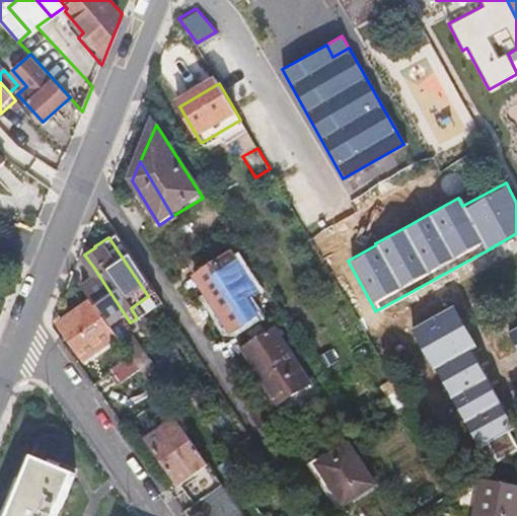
[(203,268),(236,324),(253,314),(243,297),(254,290),(230,250),(203,268)]
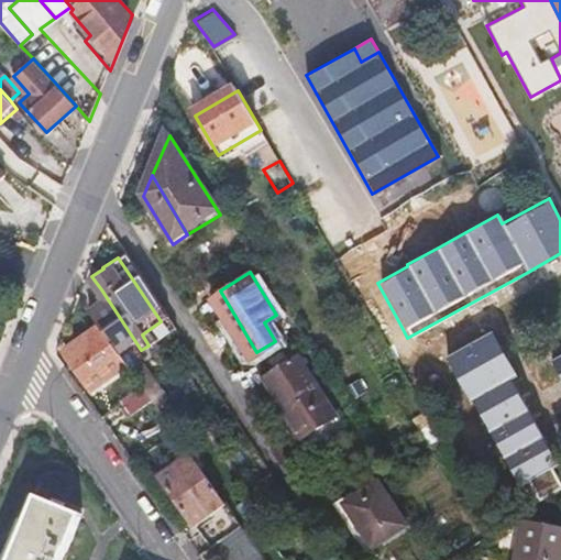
[(101,289),(91,276),(80,284),(96,306),(80,316),(90,329),(110,357),(129,343),(135,353),(141,350),(101,289)]
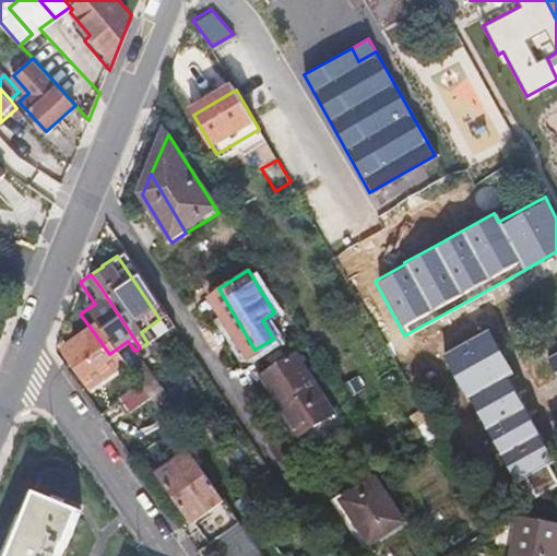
[(255,350),(218,288),(210,295),(247,355),(255,350)]
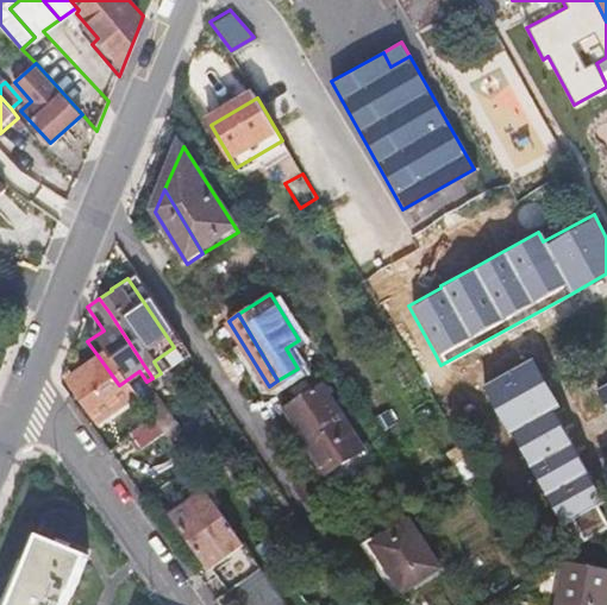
[(531,354),(481,380),(508,429),(527,465),(543,493),(558,521),(570,514),(583,537),(606,523),(606,521),(595,500),(600,497),(586,471),(569,442),(550,407),(557,403),(531,354)]
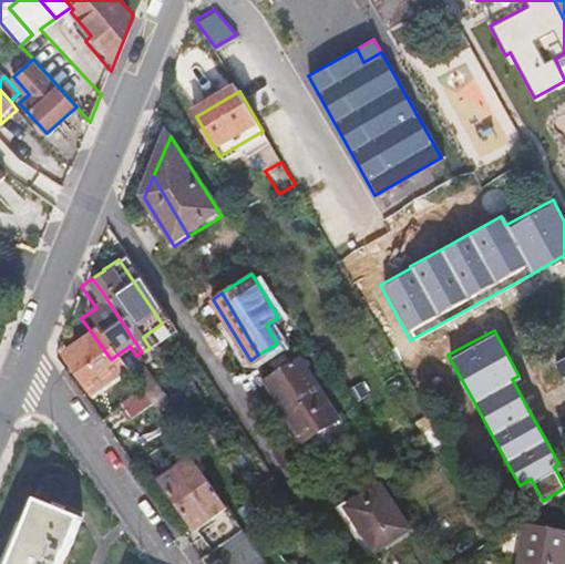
[(111,359),(91,331),(58,356),(84,395),(119,370),(117,369),(111,359)]
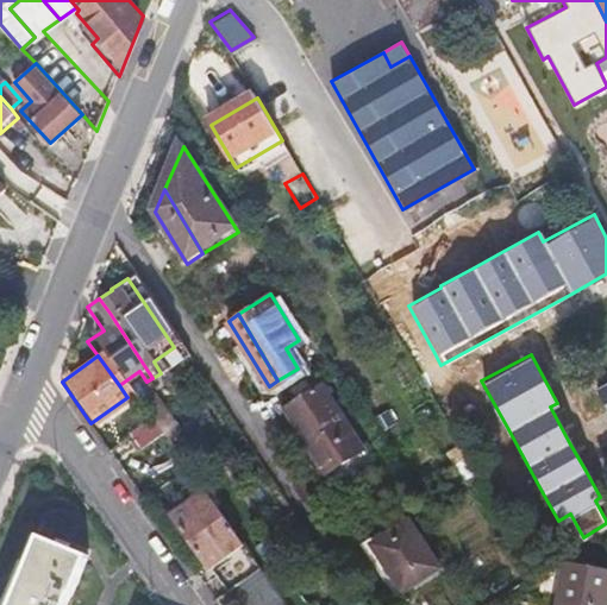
[(606,377),(592,386),(606,414),(606,377)]
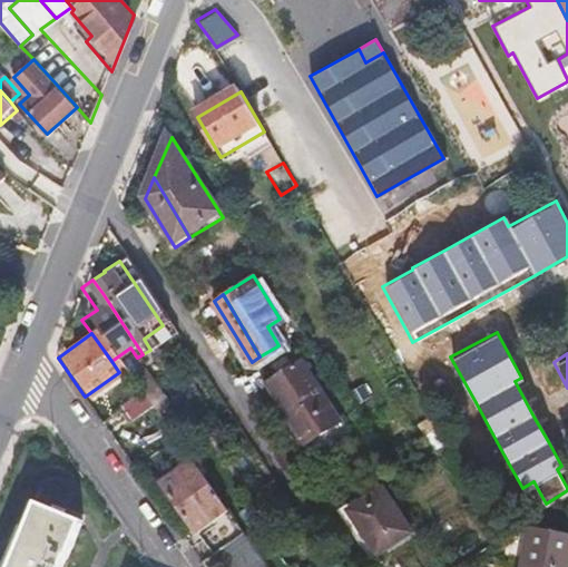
[(287,367),(325,430),(343,419),(305,355),(287,367)]
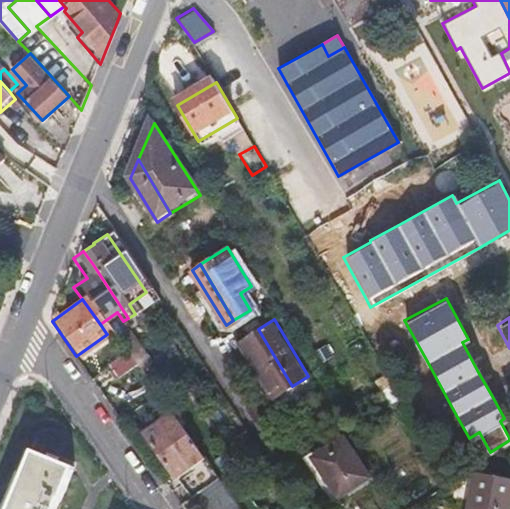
[(106,333),(107,334),(122,355),(129,366),(138,360),(114,327),(106,333)]
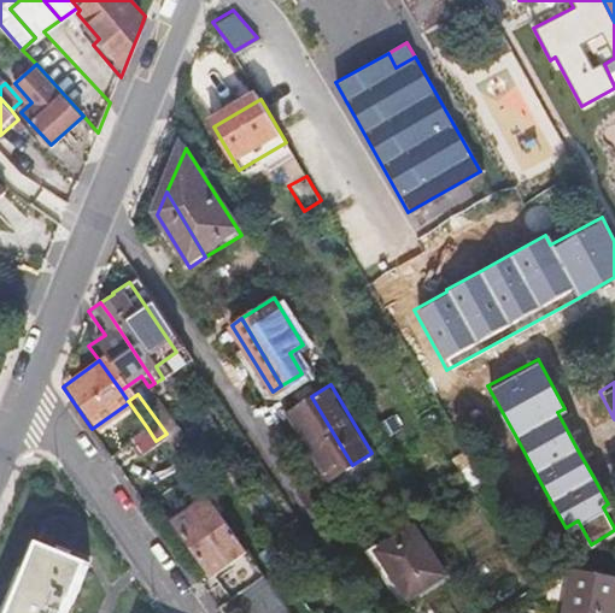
[(352,465),(311,396),(293,406),(334,475),(352,465)]
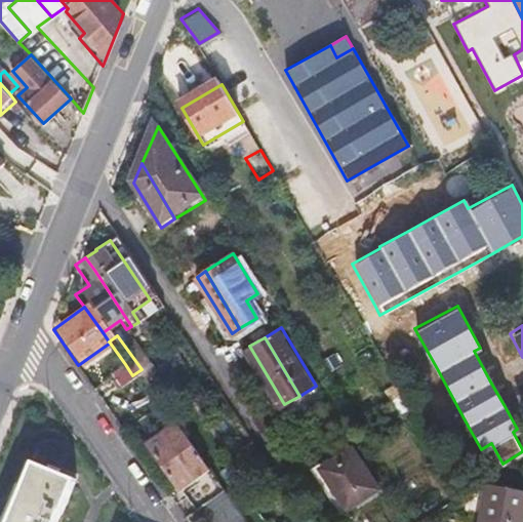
[(132,375),(125,364),(104,378),(113,392),(133,377),(132,375)]
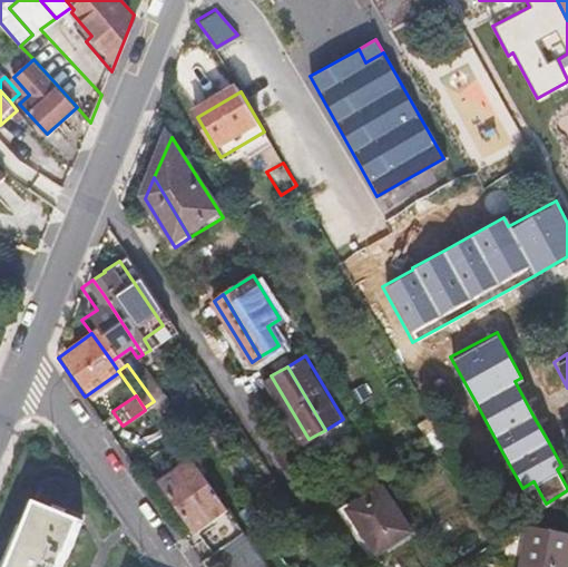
[(222,501),(192,460),(160,482),(195,533),(226,509),(222,501)]
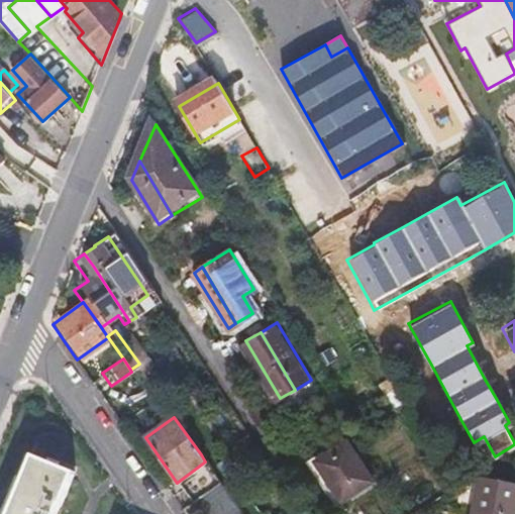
[(63,439),(60,436),(57,434),(53,432),(47,432),(40,436),(17,496),(8,493),(3,506),(11,509),(8,513),(56,513),(74,470),(57,463),(64,446),(64,442),(63,439)]
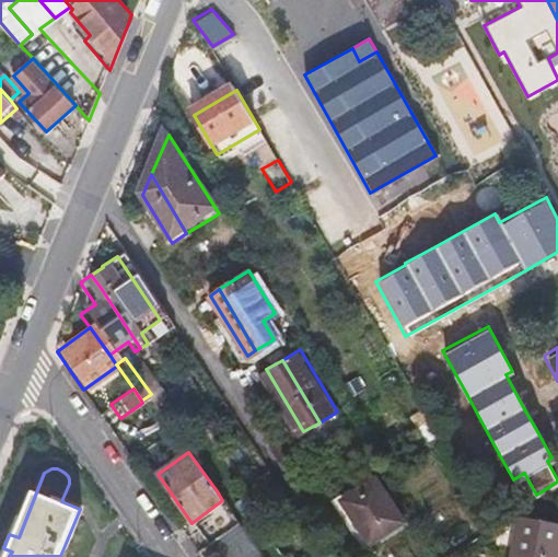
[(358,488),(385,535),(406,523),(378,477),(358,488)]
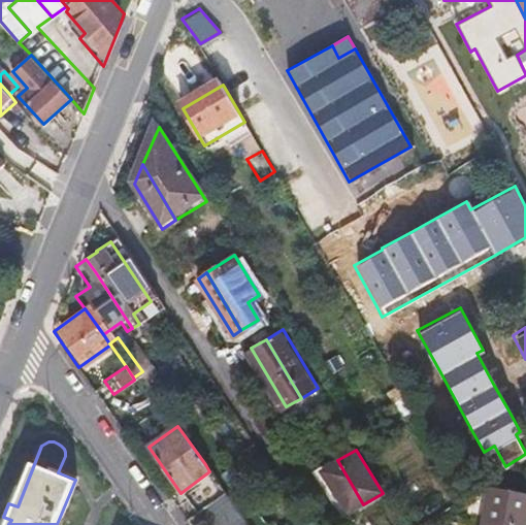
[(363,504),(337,460),(323,469),(349,514),(363,504)]
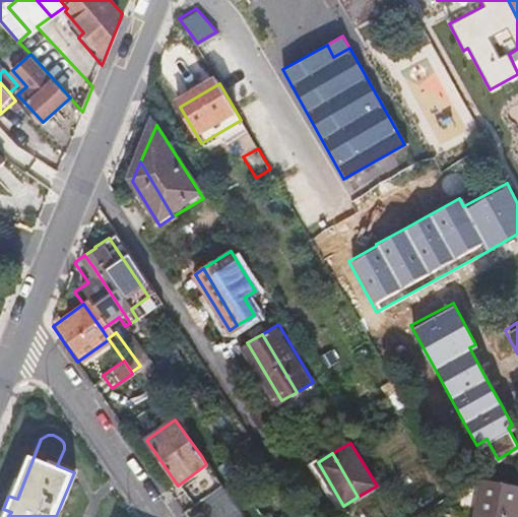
[(265,465),(251,475),(256,486),(272,475),(265,465)]
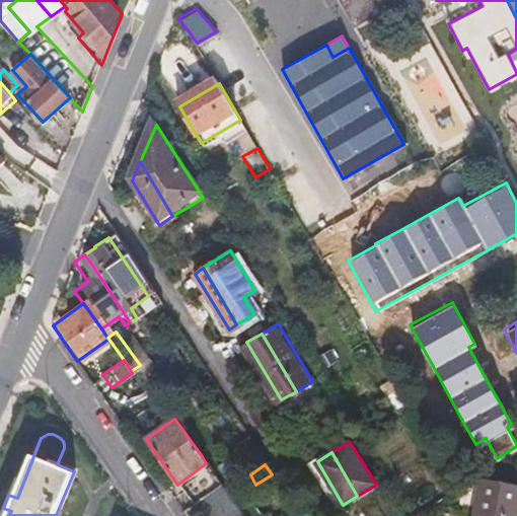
[(191,499),(195,496),(218,480),(209,467),(182,488),(191,499)]
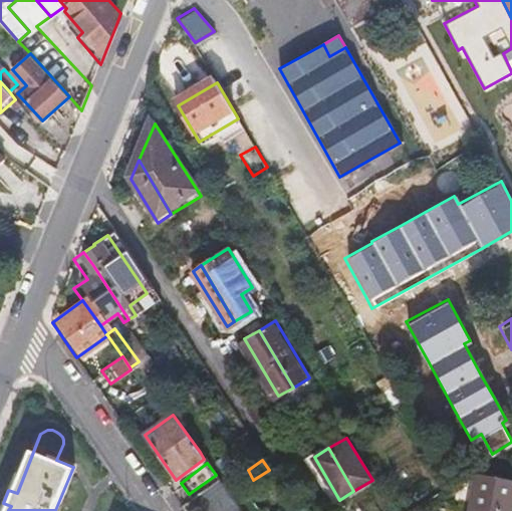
[(511,510),(511,479),(479,474),(473,507),(494,510),(511,510)]
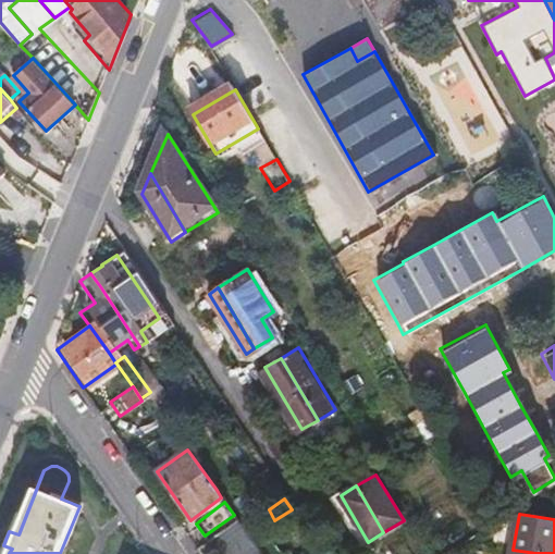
[(261,553),(243,527),(234,515),(209,532),(224,553),(261,553)]
